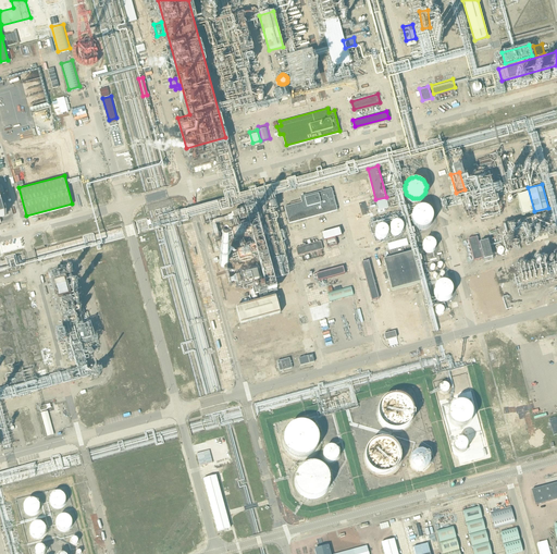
[(289,221),(337,208),(332,186),(300,194),(301,200),(285,205),(289,221)]
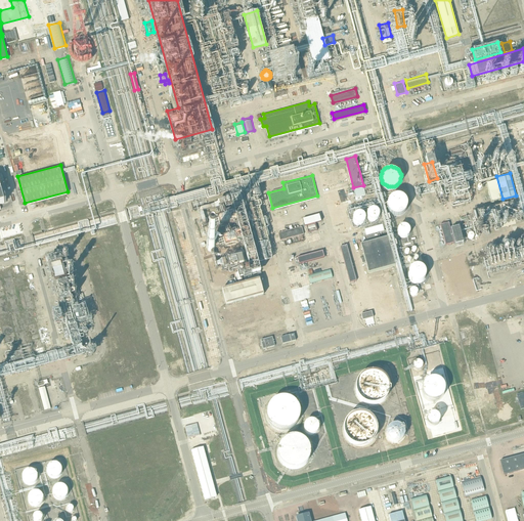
[(491,200),(501,198),(496,179),(486,182),(491,200)]
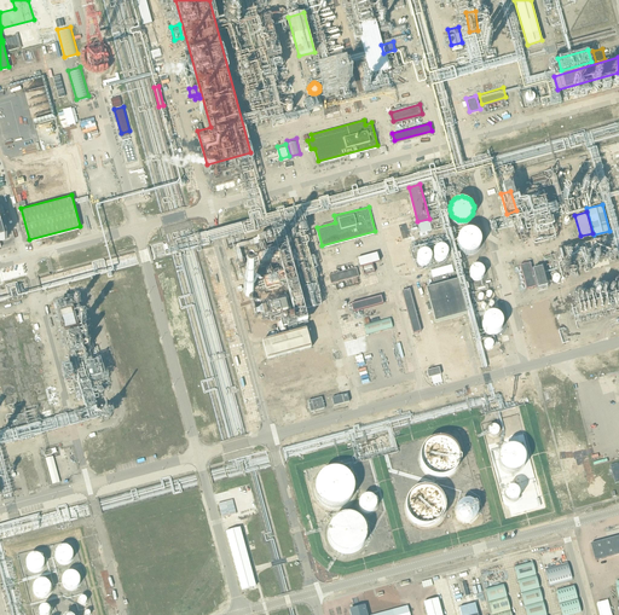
[(244,276),(239,277),(249,311),(262,307),(265,314),(268,313),(270,317),(278,314),(281,326),(308,319),(305,303),(324,299),(301,213),(253,225),(255,233),(235,239),(244,276)]
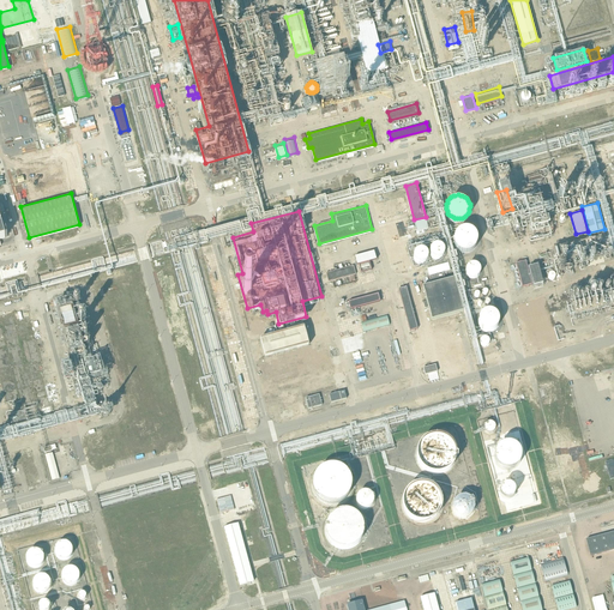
[(417,229),(428,225),(426,217),(415,221),(417,229)]
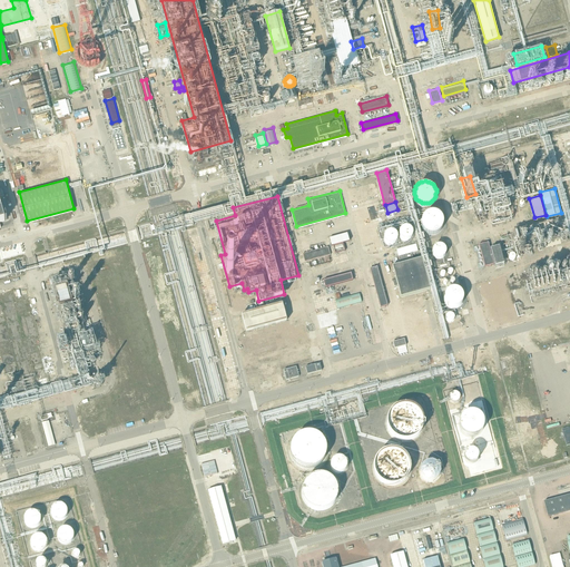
[(442,223),(443,221),(442,218),(442,217),(441,215),(440,214),(439,212),(436,212),(434,211),(433,211),(431,211),(429,211),(426,212),(424,213),(423,214),(422,216),(421,218),(421,221),(421,223),(422,225),(422,226),(423,228),(425,230),(428,231),(429,232),(431,232),(434,232),(435,232),(438,231),(440,228),(441,227),(442,225),(442,223)]
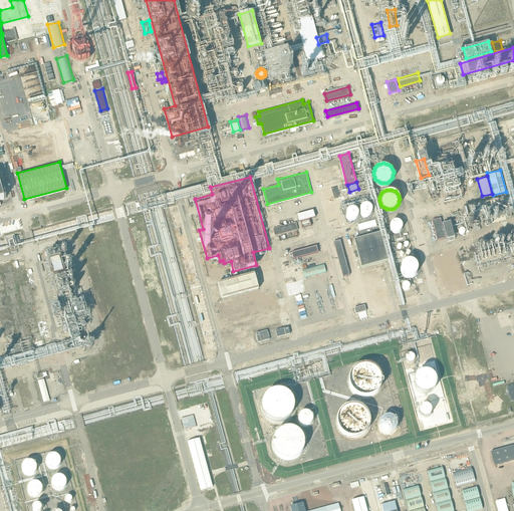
[(372,209),(372,208),(372,207),(371,206),(371,205),(370,204),(369,203),(368,203),(366,202),(365,202),(364,203),(362,204),(361,205),(360,206),(360,207),(360,208),(360,210),(360,212),(361,212),(362,214),(363,214),(365,215),(367,214),(368,214),(370,213),(371,212),(371,211),(372,209)]
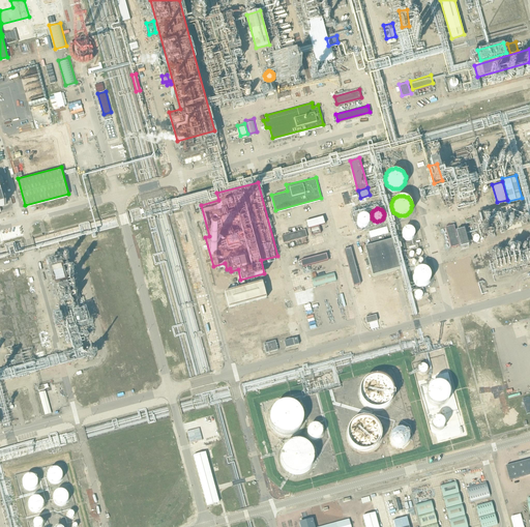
[(370,218),(370,217),(369,215),(369,214),(367,213),(366,212),(365,212),(363,211),(361,211),(360,212),(359,212),(358,213),(358,214),(357,215),(356,216),(356,217),(356,218),(357,220),(357,222),(358,222),(359,223),(360,224),(361,224),(362,224),(364,224),(365,224),(366,224),(367,223),(369,222),(369,221),(370,218)]
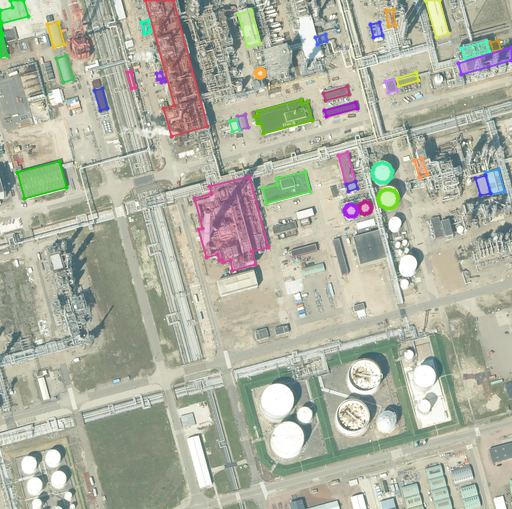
[(312,207),(296,211),(297,218),(313,214),(312,207)]
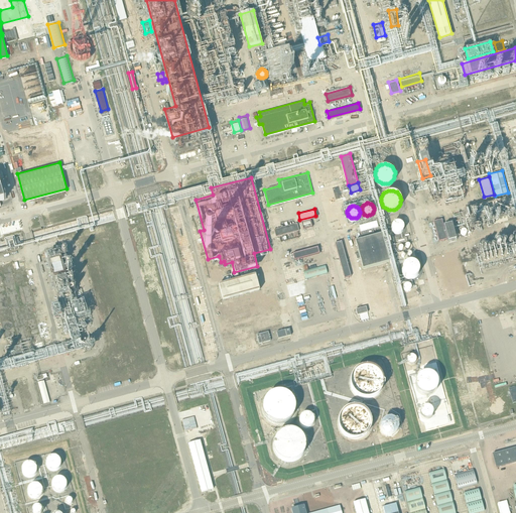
[(439,239),(447,237),(441,217),(433,219),(439,239)]
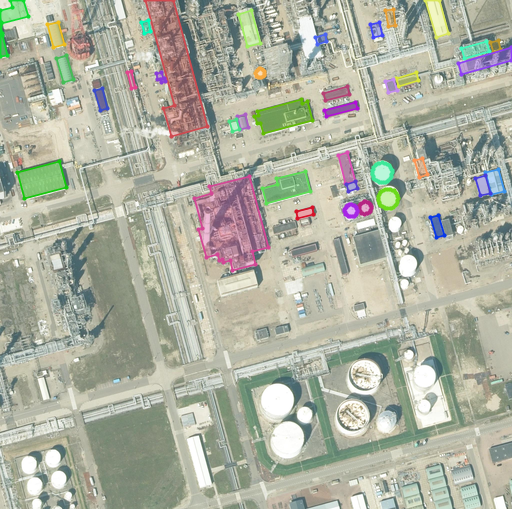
[(308,216),(299,218),(301,225),(310,223),(308,216)]
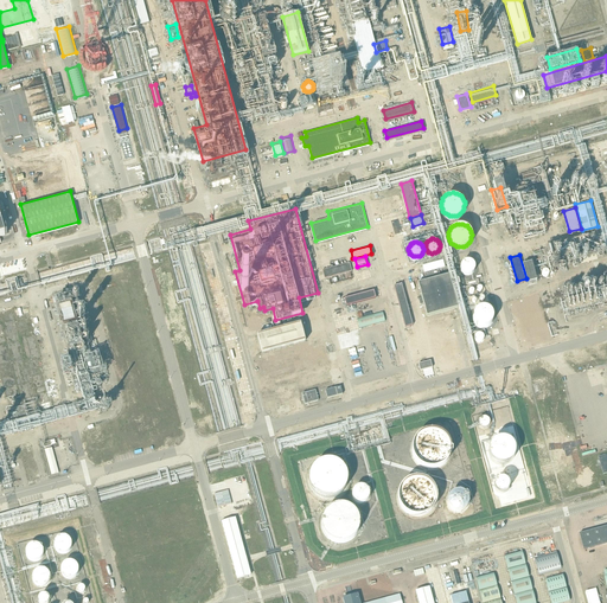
[(474,267),(475,264),(474,263),(474,262),(473,260),(471,258),(470,257),(468,257),(466,257),(465,257),(464,258),(462,260),(461,261),(461,262),(460,263),(460,264),(460,267),(461,269),(462,269),(464,270),(465,271),(467,271),(468,271),(471,271),(472,270),(473,270),(473,269),(474,268),(474,267)]
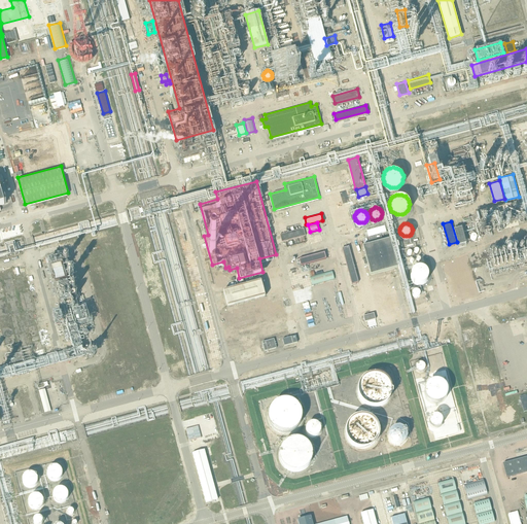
[(282,240),(305,233),(304,225),(280,233),(282,240)]
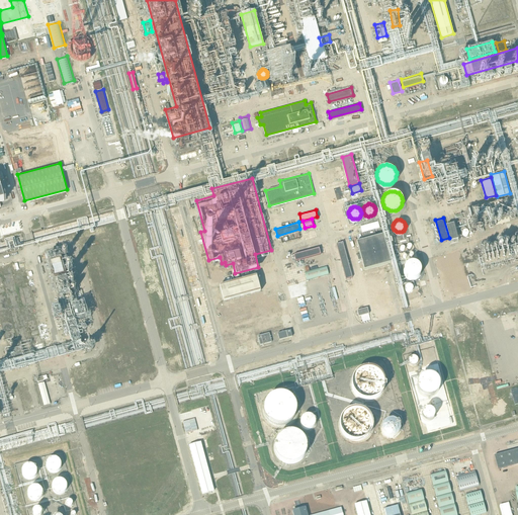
[(450,239),(457,237),(453,222),(446,224),(450,239)]
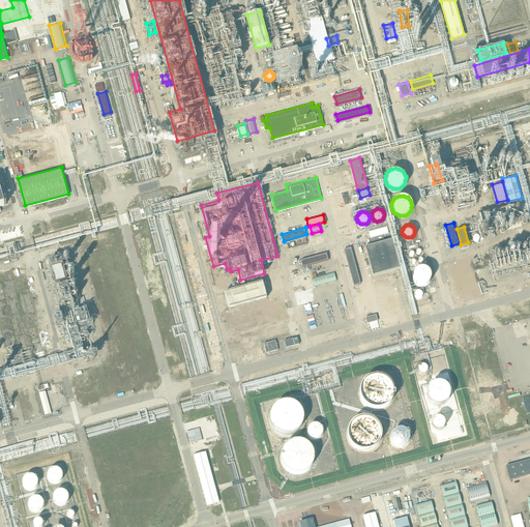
[(385,239),(383,232),(370,236),(372,243),(365,244),(373,273),(400,266),(392,237),(385,239)]
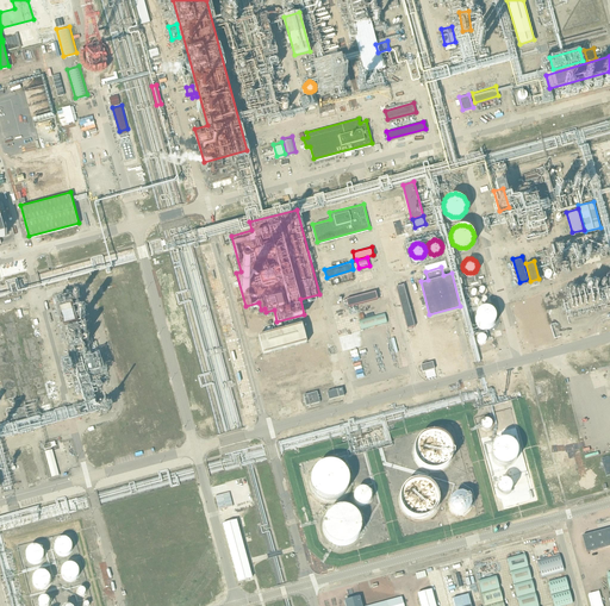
[(347,291),(369,287),(368,280),(346,285),(347,291)]
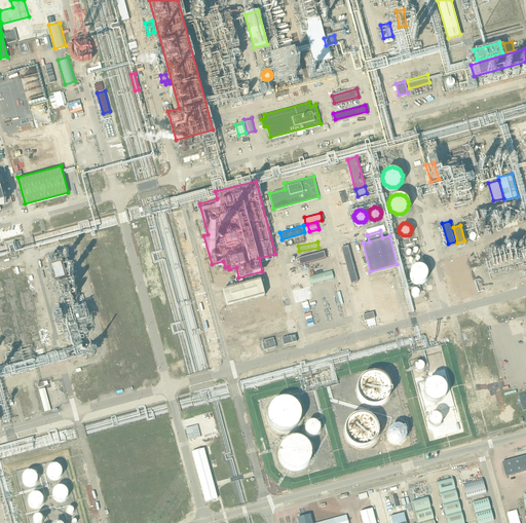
[(351,281),(358,278),(348,244),(341,246),(351,281)]
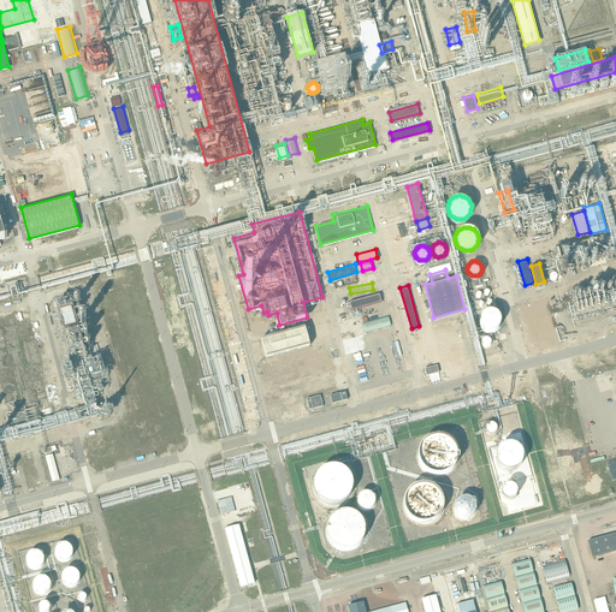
[(379,292),(349,301),(350,308),(380,299),(379,292)]
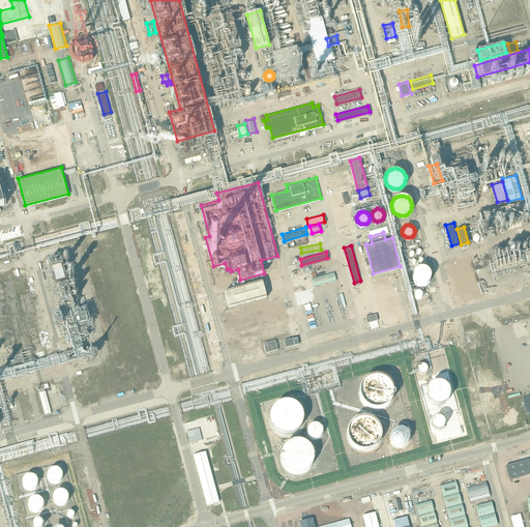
[(413,274),(413,277),(415,281),(417,283),(420,284),(423,284),(427,283),(429,281),(430,277),(431,275),(431,272),(430,270),(428,268),(425,267),(422,266),(418,266),(416,268),(414,271),(413,274)]
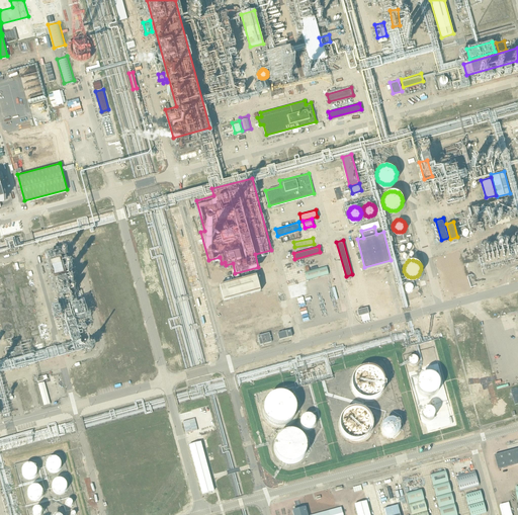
[(327,264),(304,270),(307,277),(329,271),(327,264)]
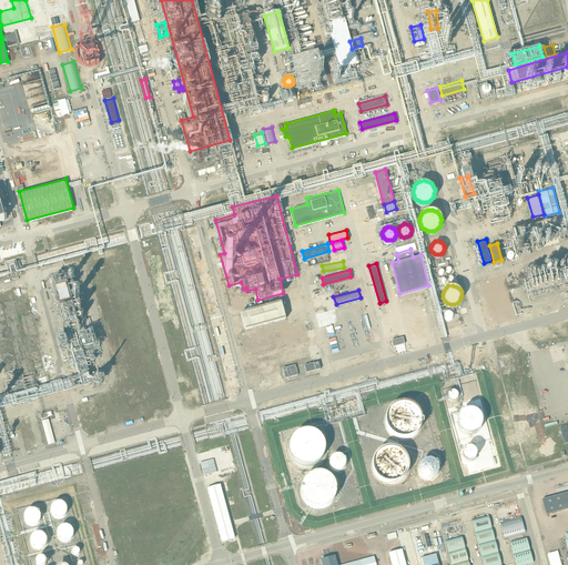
[(321,323),(364,312),(359,299),(317,311),(321,323)]
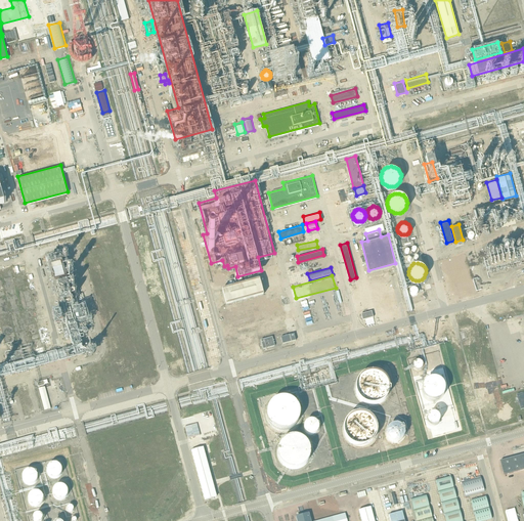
[(226,302),(263,292),(259,276),(222,287),(226,302)]
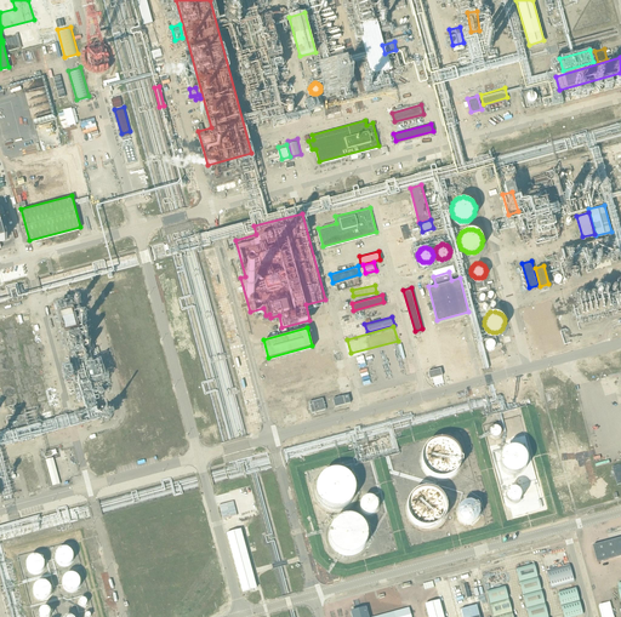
[(132,364),(120,365),(121,373),(132,372),(132,364)]
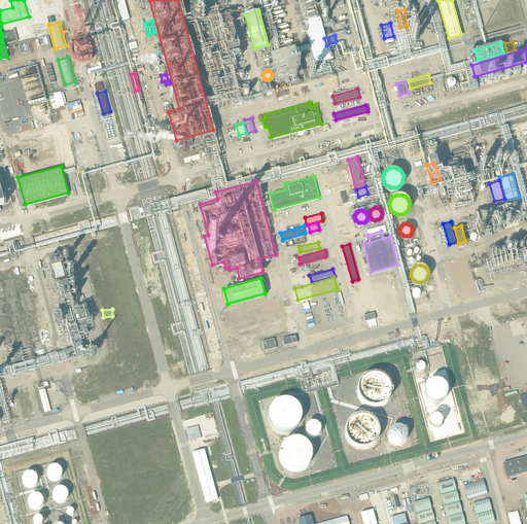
[(364,319),(375,317),(374,311),(363,314),(364,319)]
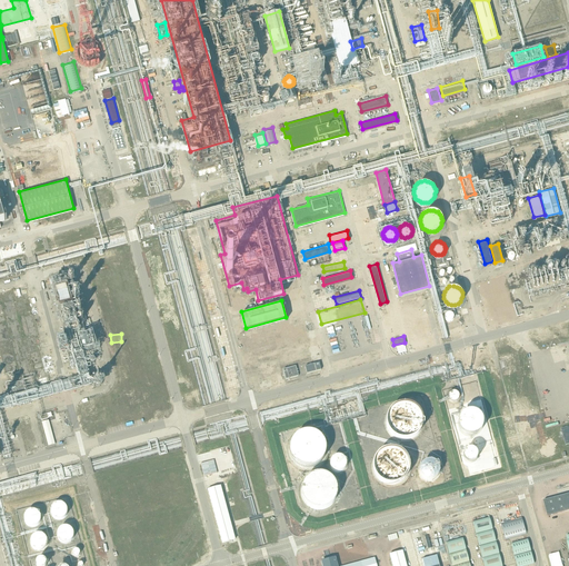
[(267,360),(257,364),(258,370),(269,368),(267,360)]
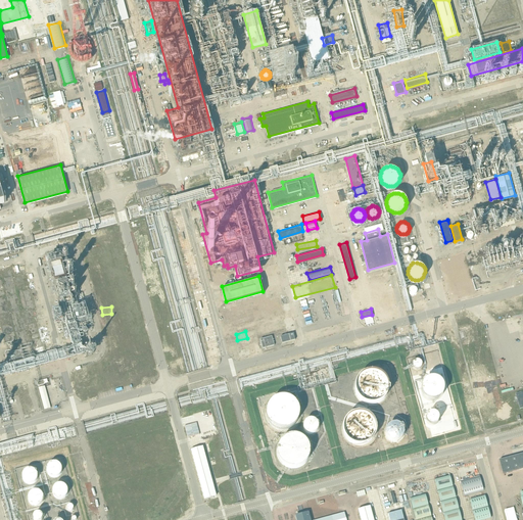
[(282,340),(295,337),(293,331),(280,334),(282,340)]
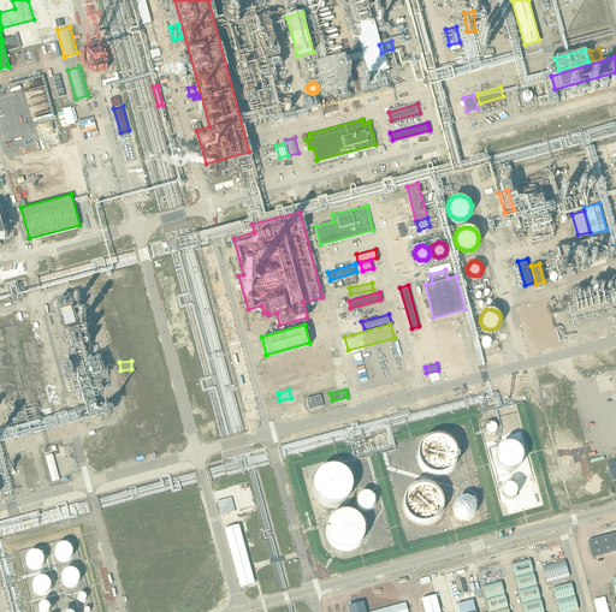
[(309,408),(323,404),(320,393),(307,397),(309,408)]
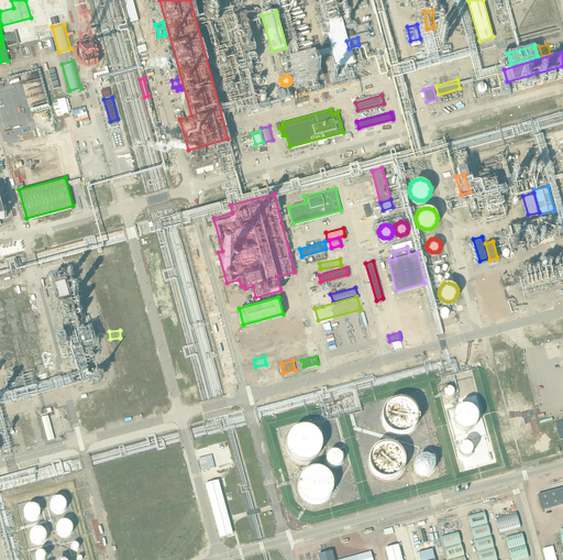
[(441,390),(442,393),(443,395),(446,396),(449,397),(452,396),(454,395),(455,392),(456,390),(455,386),(453,384),(451,383),(449,383),(445,383),(443,385),(442,387),(441,390)]
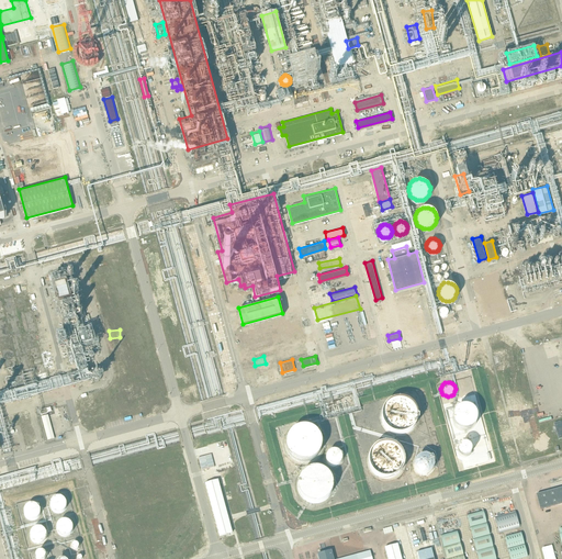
[(418,417),(418,414),(418,411),(417,409),(416,405),(415,403),(413,401),(409,399),(407,398),(404,397),(401,397),(397,397),(395,397),(392,398),(390,400),(388,402),(385,404),(383,406),(383,410),(382,413),(382,416),(383,418),(383,422),(385,425),(388,427),(390,429),(392,431),(395,432),(397,433),(401,433),(404,432),(407,432),(409,429),(413,428),(415,426),(416,423),(417,421),(418,417)]
